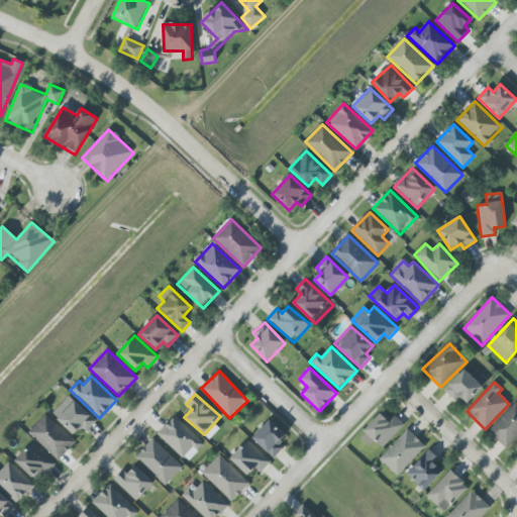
[(86,431),(96,422),(76,401),(58,418),(73,435),(82,427),(86,431)]
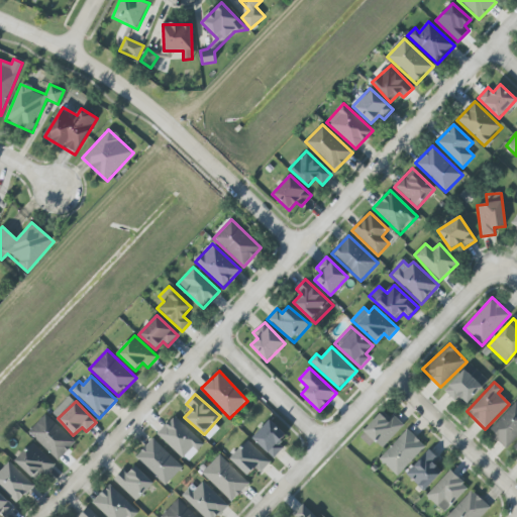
[(516,437),(516,402),(488,431),(507,449),(516,437)]
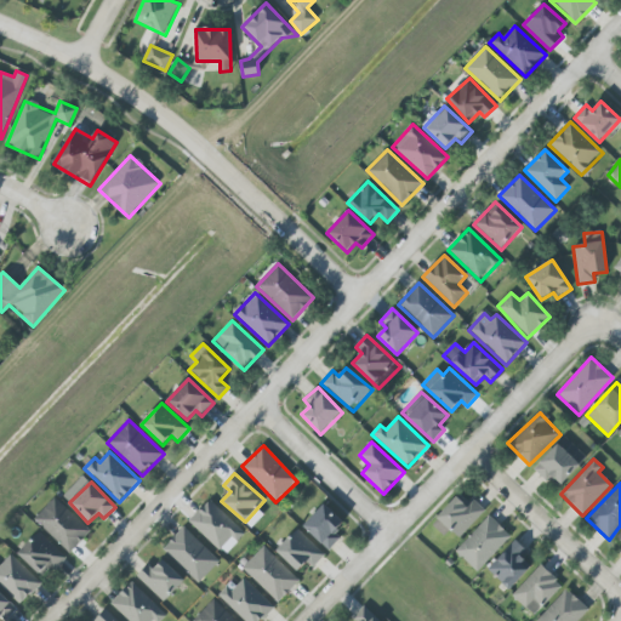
[(34,520),(69,553),(90,531),(55,497),(34,520)]
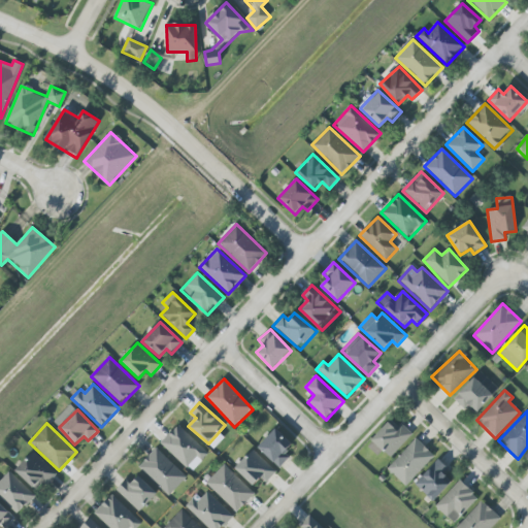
[(390,458),(413,434),(402,425),(397,431),(388,423),(371,440),(390,458)]
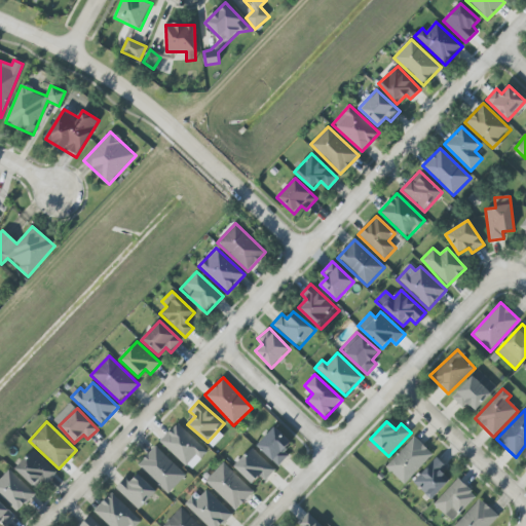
[(205,450),(177,423),(159,442),(188,468),(205,450)]
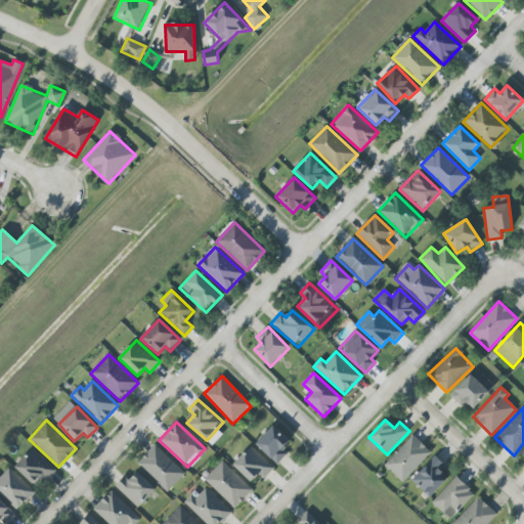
[(288,454),(284,450),(292,441),(273,425),(256,445),(277,465),(288,454)]
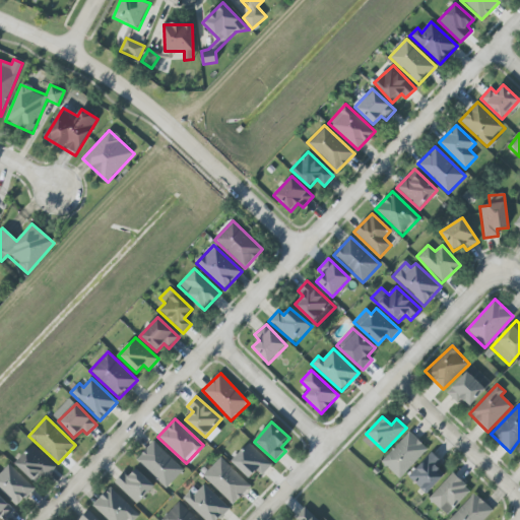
[(381,461),(399,479),(428,449),(409,432),(381,461)]
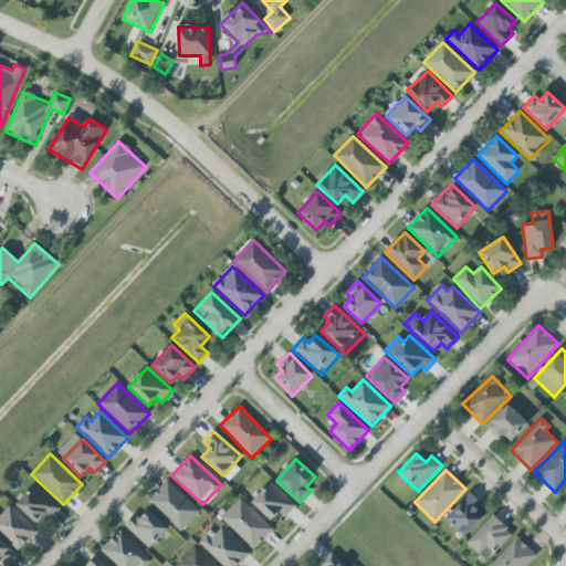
[(148,501),(181,531),(200,512),(167,481),(148,501)]
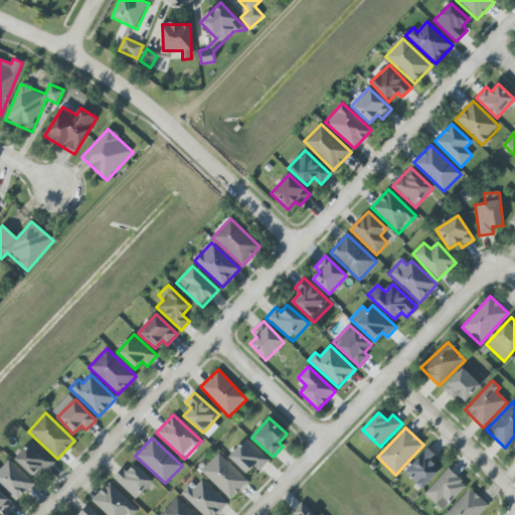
[(247,474),(253,467),(259,472),(270,461),(245,439),(228,457),(247,474)]
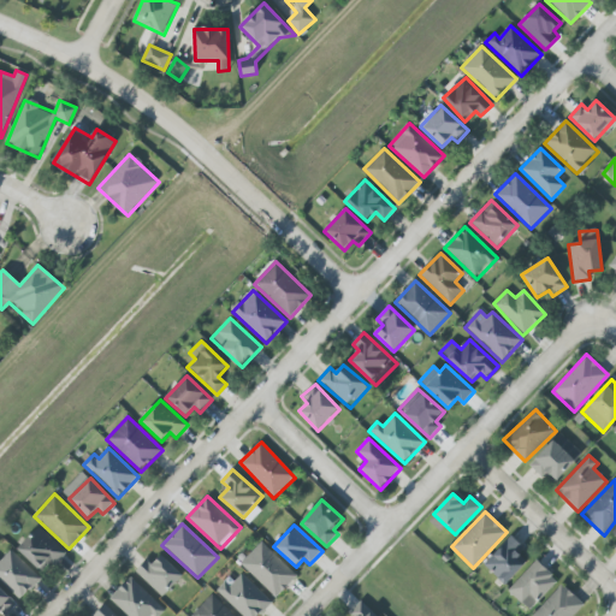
[(45,575),(65,552),(37,528),(17,550),(45,575)]
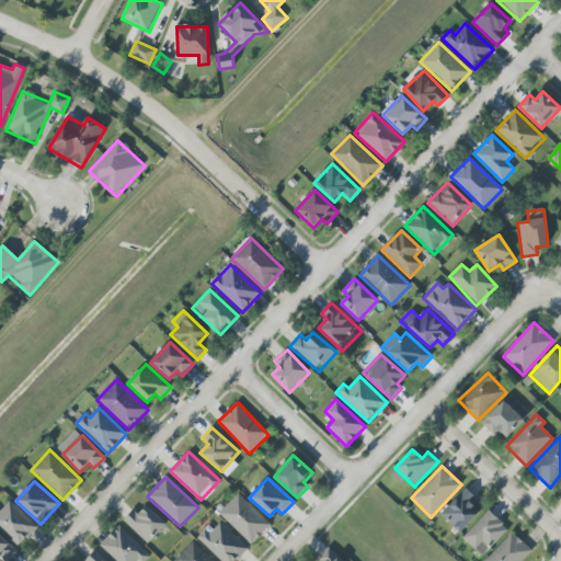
[(460,534),(480,512),(469,502),(474,496),(465,488),(439,515),(460,534)]
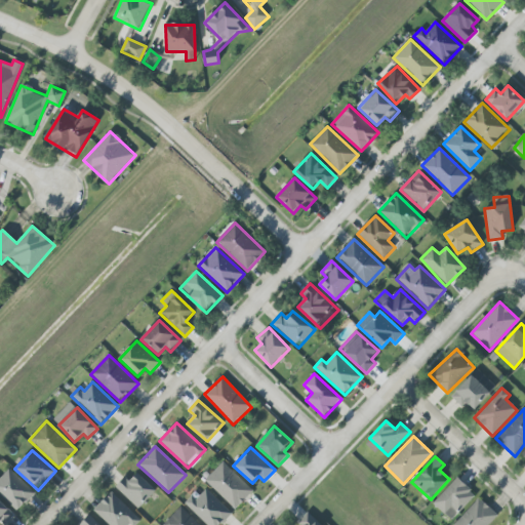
[(205,481),(236,510),(253,491),(223,462),(205,481)]
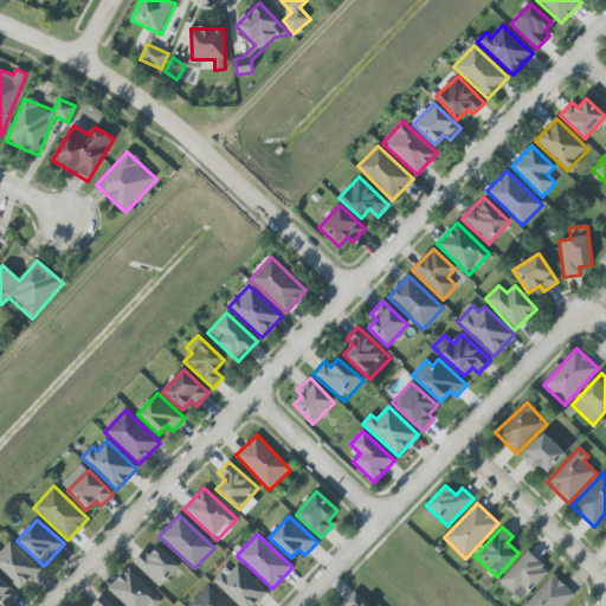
[(0,571),(20,591),(40,569),(11,541),(0,552),(0,571)]
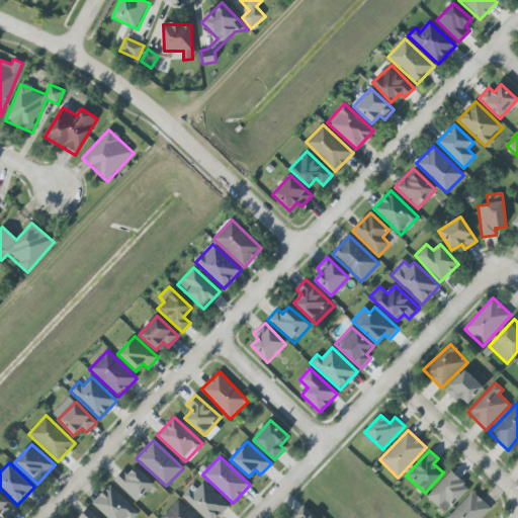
[(137,503),(154,484),(136,467),(128,476),(122,470),(113,482),(137,503)]
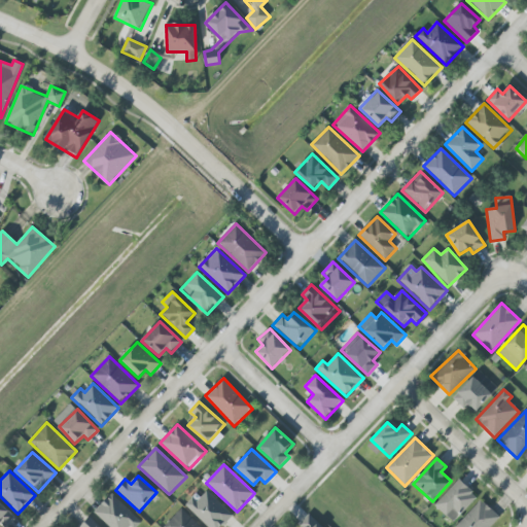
[(453,523),(477,496),(458,480),(434,505),(453,523)]
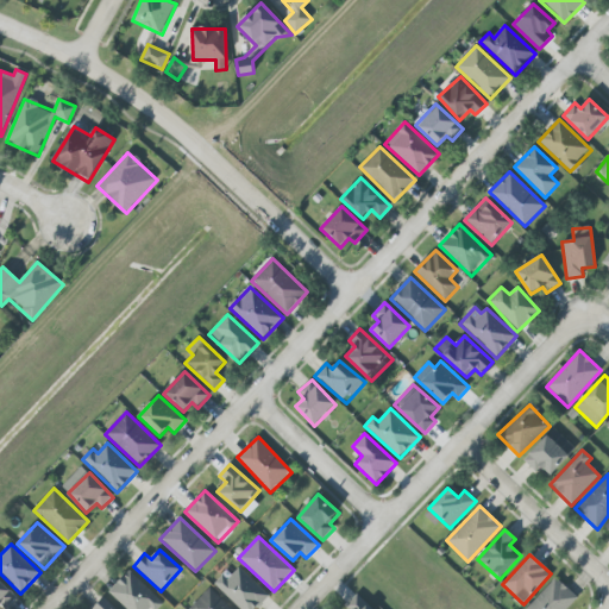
[(256,608),(269,596),(239,567),(231,576),(226,571),(214,584),(239,608),(256,608)]
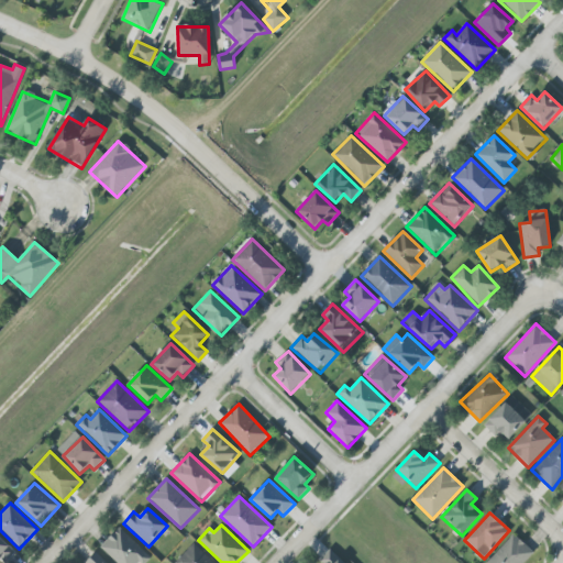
[(144,562),(150,558),(119,528),(100,548),(116,562),(138,562),(140,561),(141,562),(144,562)]
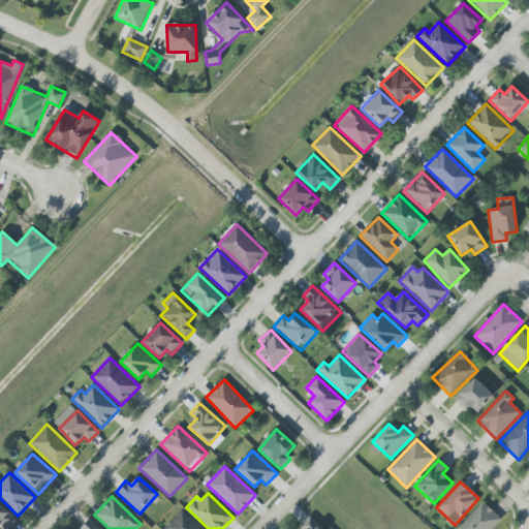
[(492,528),(501,520),(483,502),(457,528),(492,528)]
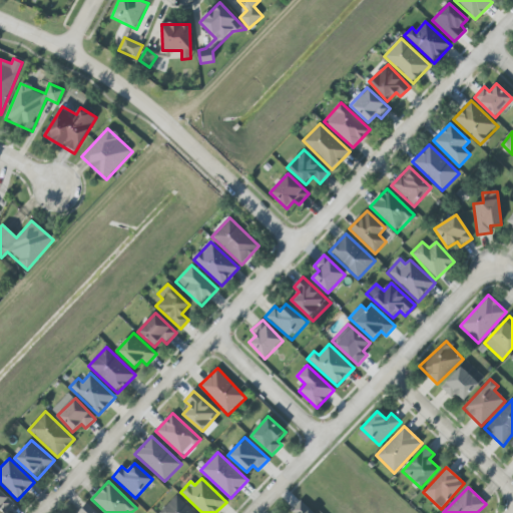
[(0,509),(3,512),(4,512),(14,503),(0,489),(0,509)]
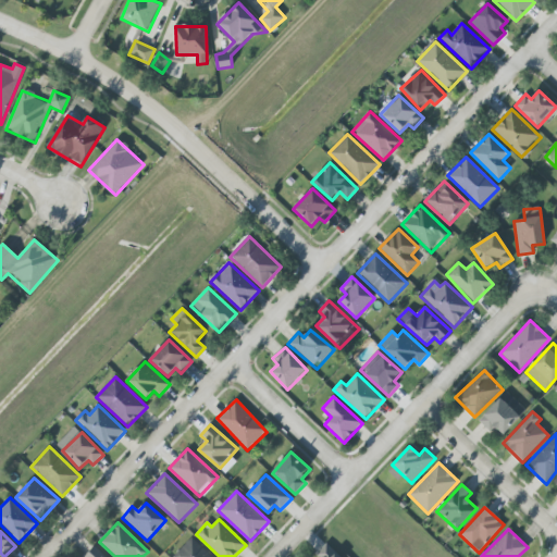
[(211,556),(190,539),(173,556),(211,556)]
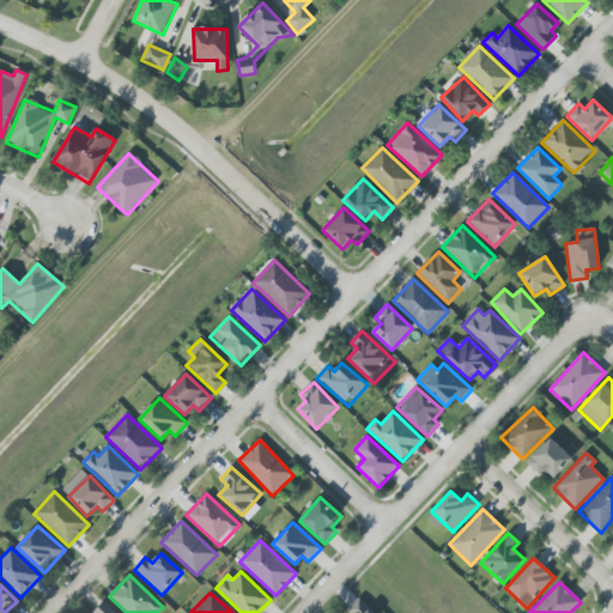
[(374,612),(358,599),(347,611),(350,612),(374,612)]
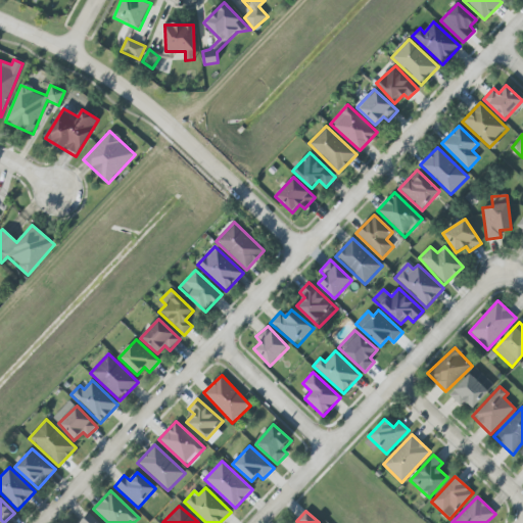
[(78,522),(98,522),(88,513),(78,522)]
